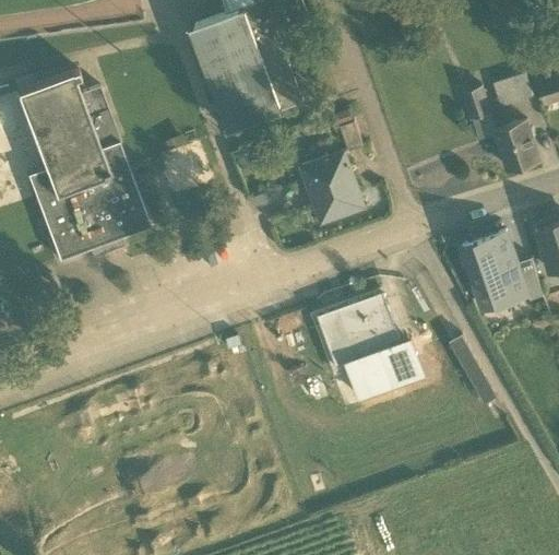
[(245,9),(283,110),(302,103),(282,46),(275,30),(308,18),(300,0),(253,0),(257,4),(245,9)]
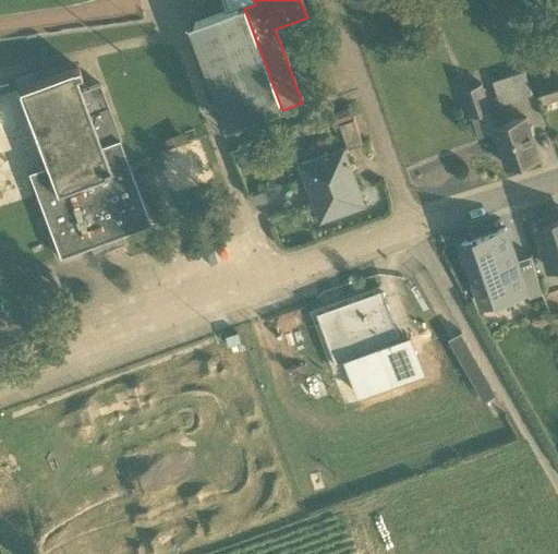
[(191,28),(229,130),(282,110),(244,9),(191,28)]
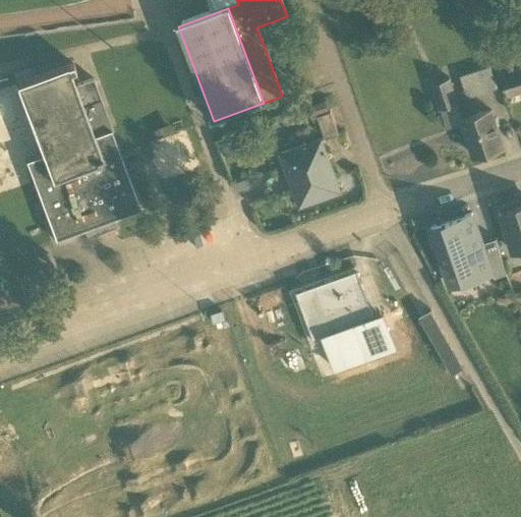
[(462,88),(465,93),(497,80),(489,63),(458,75),(462,88)]
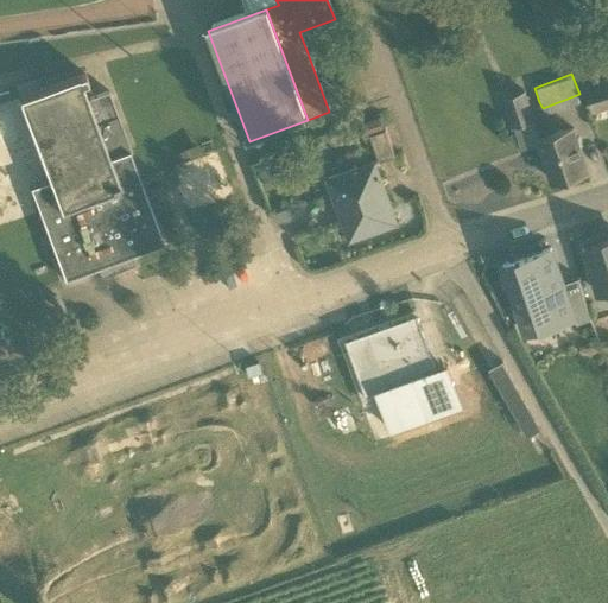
[(586,94),(591,115),(607,109),(607,74),(588,80),(591,93),(586,94)]
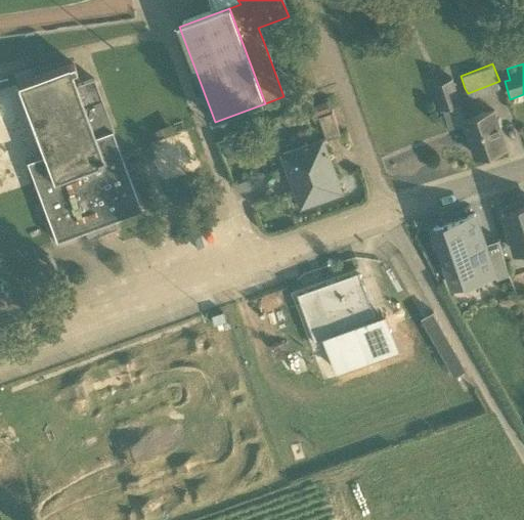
[(140,213),(112,134),(111,133),(94,139),(75,88),(70,76),(76,74),(73,68),(68,70),(68,69),(16,88),(42,159),(26,165),(35,189),(31,191),(36,204),(40,203),(55,245),(84,234),(86,242),(116,231),(113,223),(140,213)]
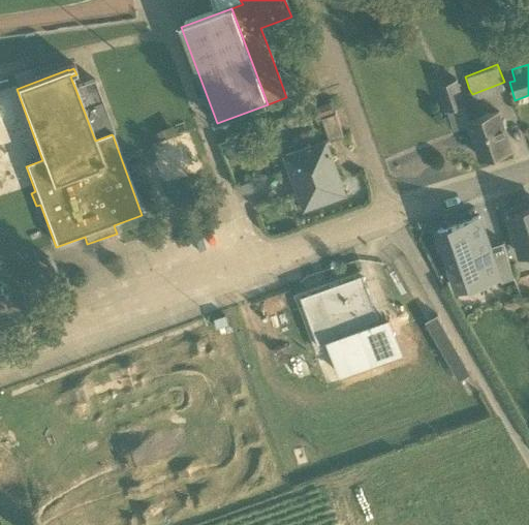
[(94,83),(75,89),(95,141),(112,134),(113,135),(114,135),(94,83)]
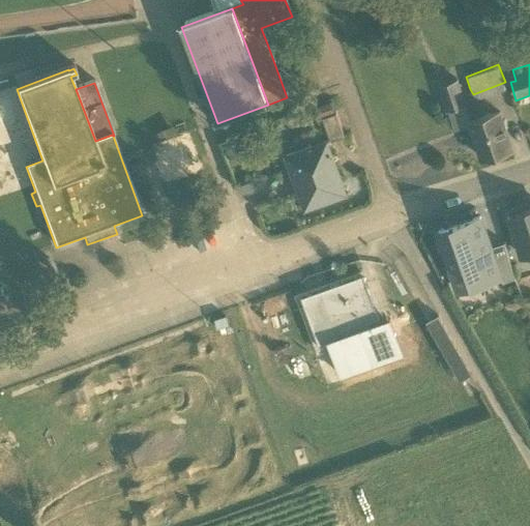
[(439,90),(447,115),(466,109),(458,84),(439,90)]
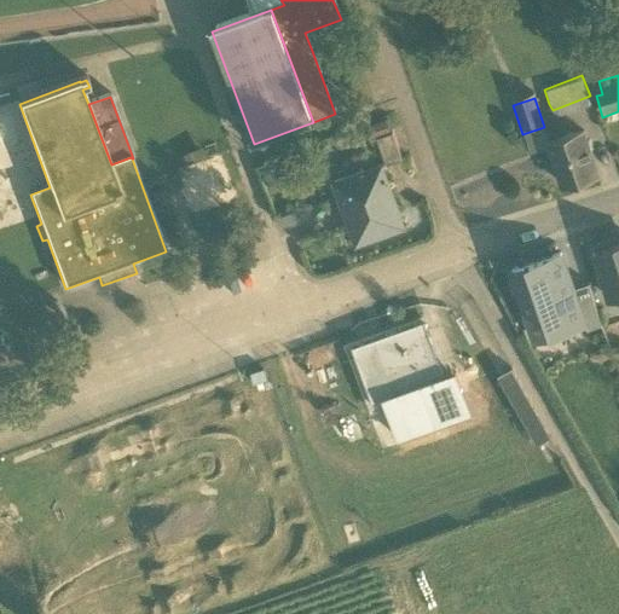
[(377,140),(387,168),(403,162),(393,134),(377,140)]
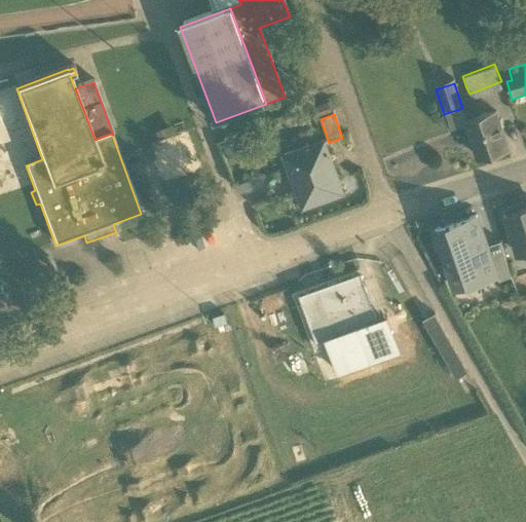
[(466,124),(478,161),(506,152),(495,115),(466,124)]
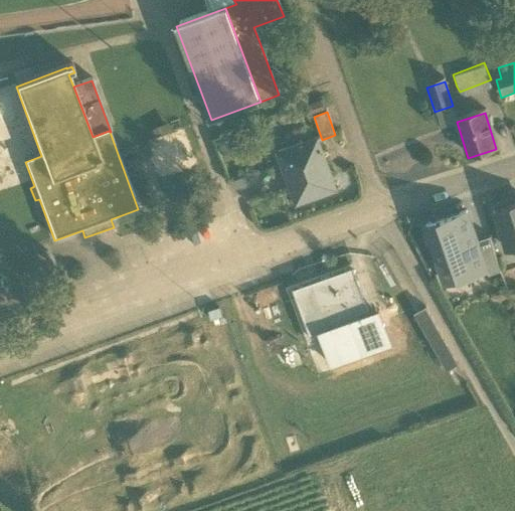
[(279,154),(297,205),(336,191),(318,140),(279,154)]
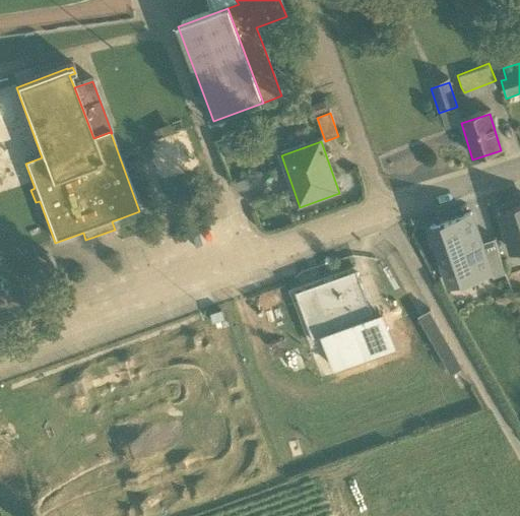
[(519,209),(500,216),(512,255),(519,252),(519,209)]
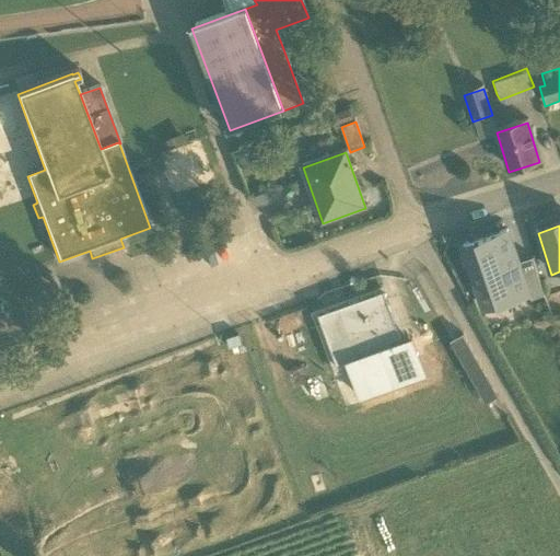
[(506,233),(464,247),(485,311),(528,297),(517,267),(506,233)]
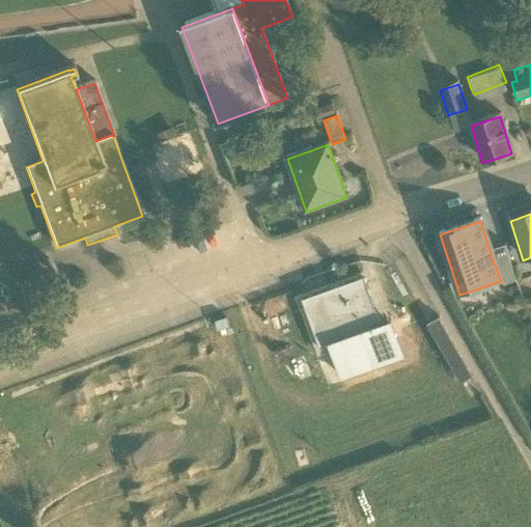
[(496,264),(508,258),(505,248),(491,253),(496,264)]
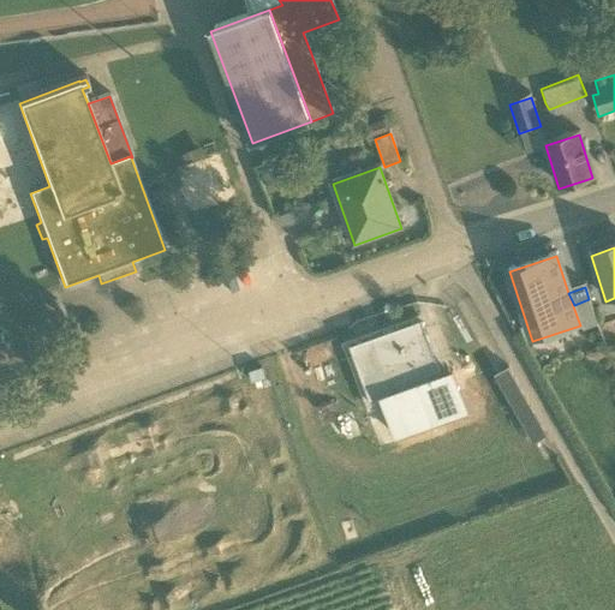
[(589,299),(574,305),(583,330),(597,326),(589,299)]
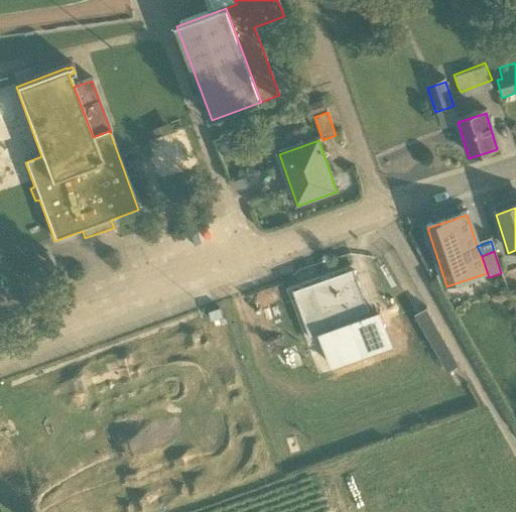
[(294,292),(311,341),(320,337),(320,335),(371,316),(367,304),(354,270),(294,292)]
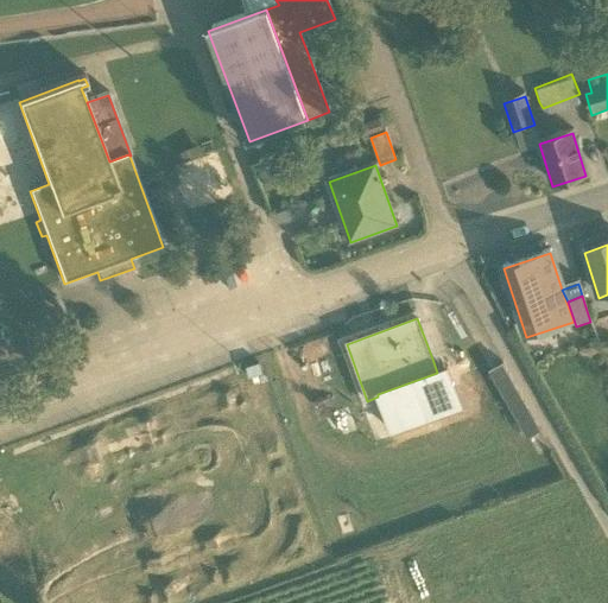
[(437,373),(447,369),(442,355),(432,359),(437,373)]
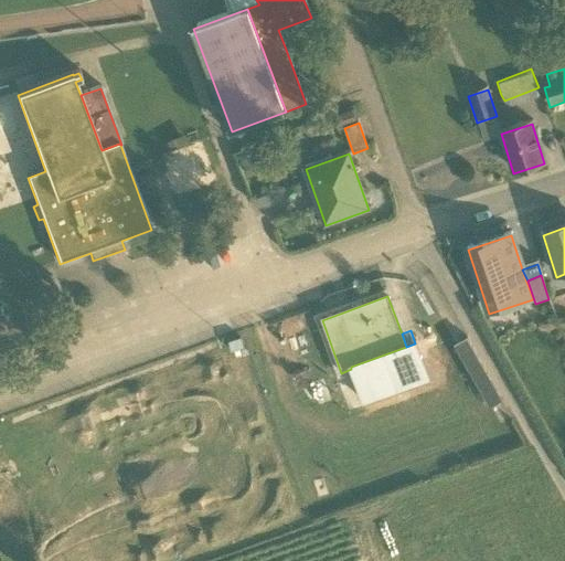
[(480,391),(492,384),(467,340),(456,347),(480,391)]
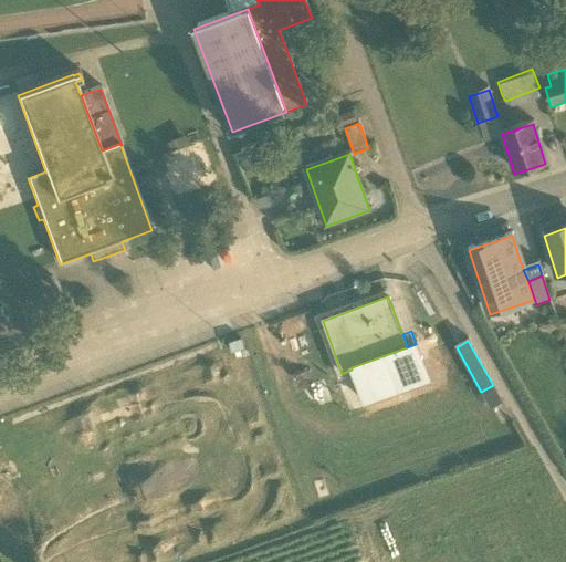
[(352,367),(352,370),(365,405),(430,382),(416,344),(407,347),(352,367)]
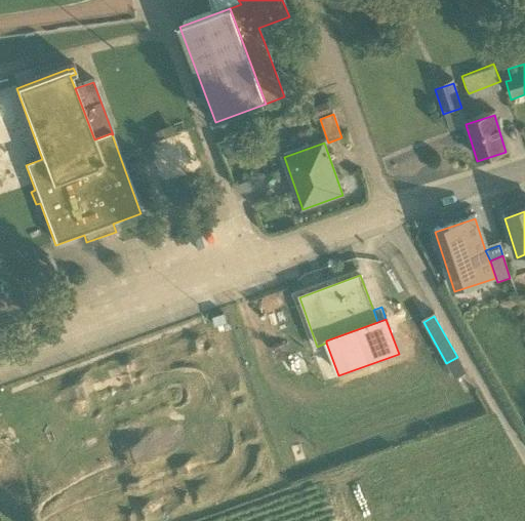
[(455,378),(467,373),(457,357),(446,363),(455,378)]
